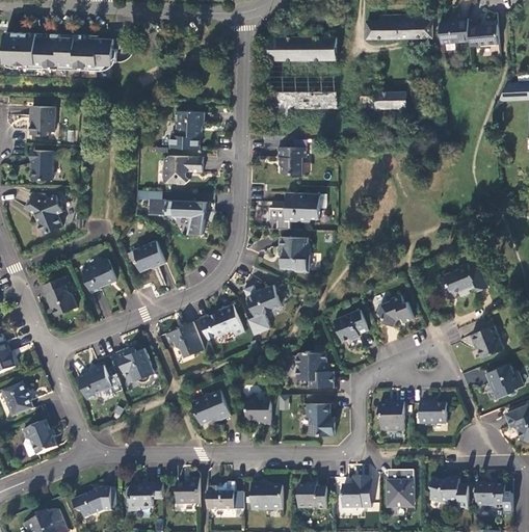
[(379,22),(366,22),(365,22),(366,38),(430,38),(430,26),(430,15),(379,18),(379,22)]
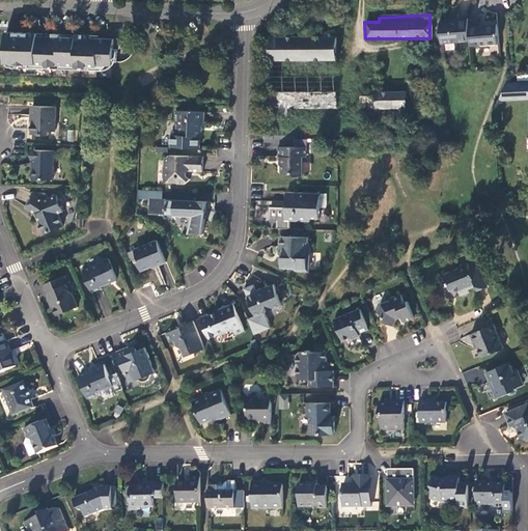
[(466,26),(465,18),(455,19),(455,22),(437,24),(439,43),(441,42),(442,51),(455,50),(454,40),(467,39),(466,26)]
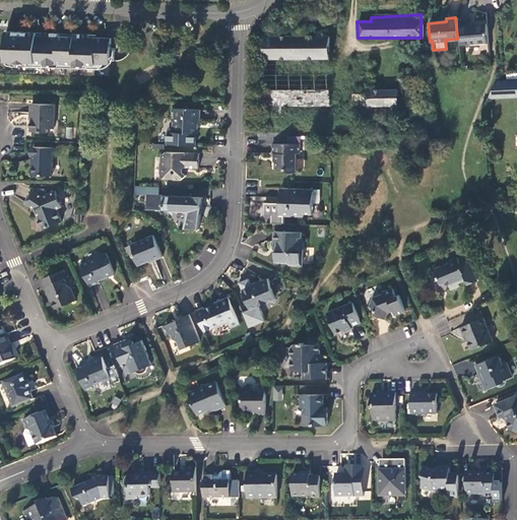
[(485,44),(483,23),(456,25),(457,39),(458,46),(485,44)]
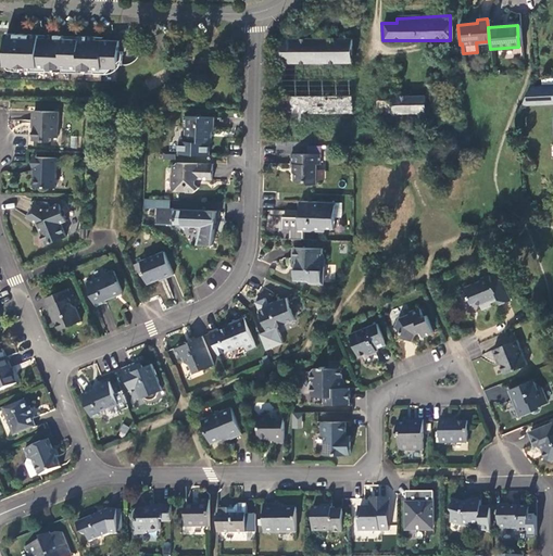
[(120,63),(121,52),(116,52),(117,38),(3,35),(3,36),(0,36),(0,62),(3,62),(2,78),(115,83),(116,70),(116,66),(120,63)]
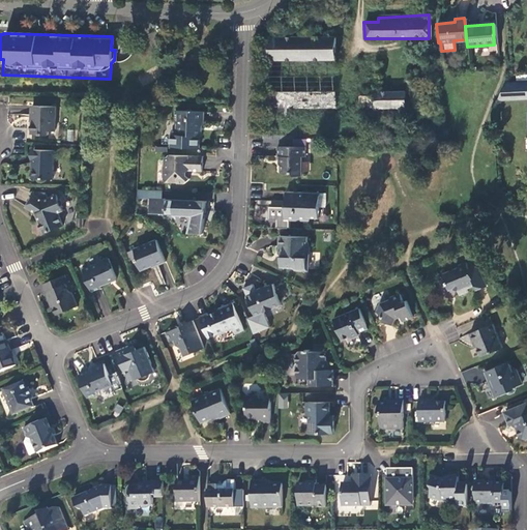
[(261,60),(331,61),(331,37),(262,36),(261,60)]
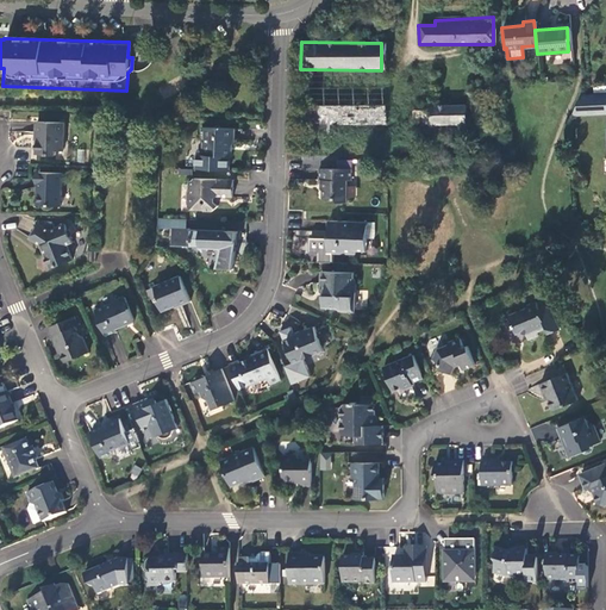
[(461,128),(463,106),(425,103),(424,123),(461,128)]
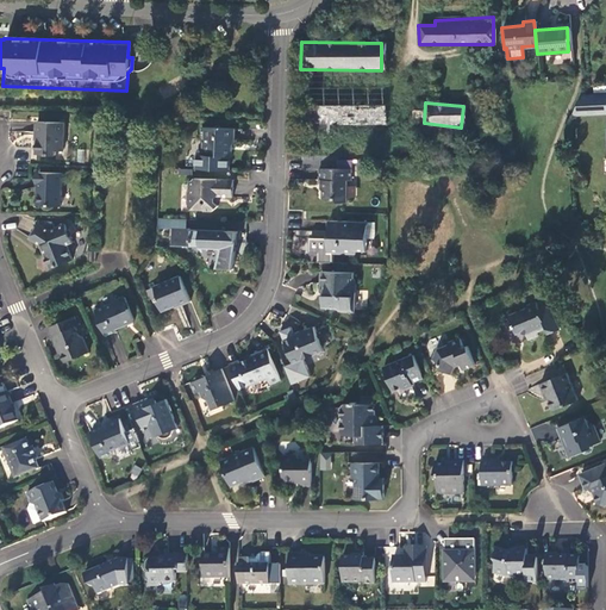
[(313,126),(381,128),(382,106),(314,105),(313,126)]
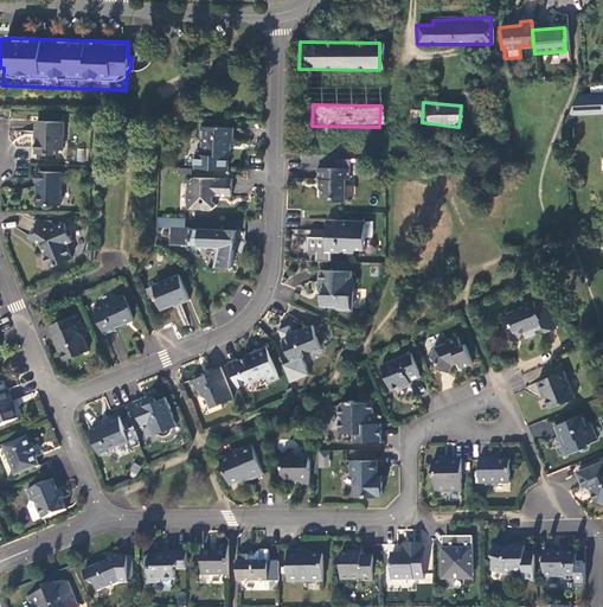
[(61,123),(33,121),(33,132),(36,132),(34,139),(33,139),(32,153),(52,154),(52,149),(59,149),(61,123)]
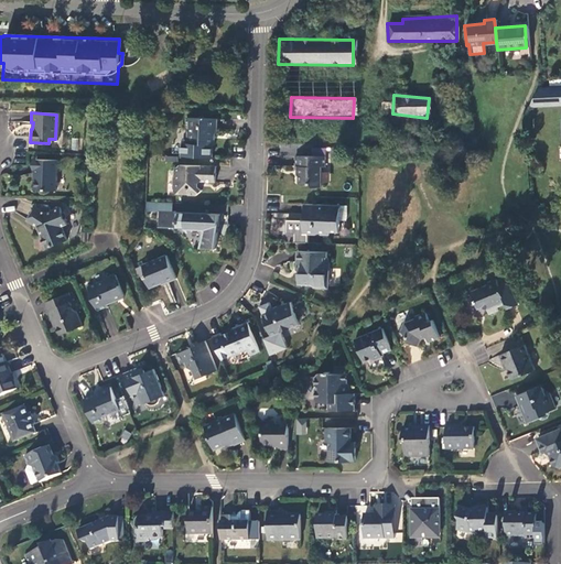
[(211,145),(213,145),(213,132),(214,132),(215,119),(185,118),(185,129),(189,133),(189,144),(181,144),(180,156),(211,158),(211,145)]
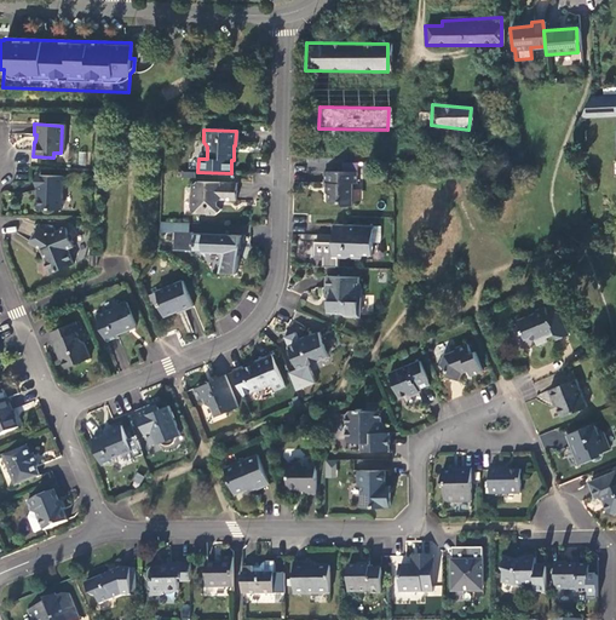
[(356,172),(323,172),(323,184),(327,184),(327,202),(339,202),(343,207),(352,207),(351,187),(353,184),(357,184),(356,172)]
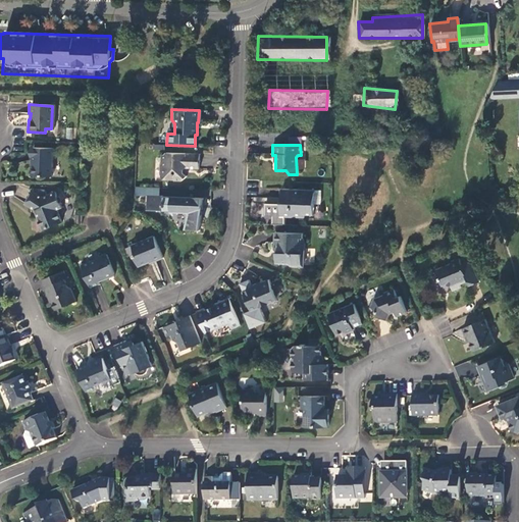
[(50,176),(52,150),(31,148),(30,175),(50,176)]
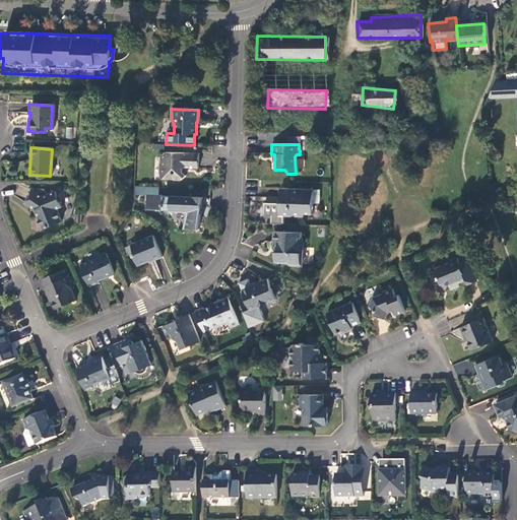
[(198,154),(169,153),(167,155),(166,164),(163,168),(163,170),(166,174),(166,178),(167,180),(177,180),(177,182),(184,182),(188,177),(184,174),(185,170),(187,168),(189,170),(198,170),(198,169),(198,154)]
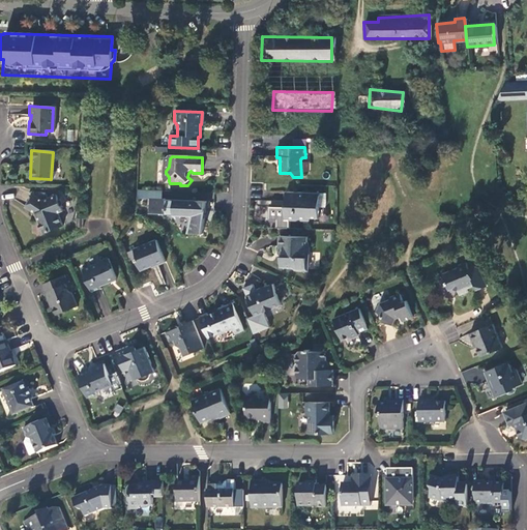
[(322,193),(284,193),(284,207),(267,207),(267,221),(274,221),(275,228),(286,229),(286,221),(305,222),(305,217),(315,218),(315,207),(321,207),(322,193)]
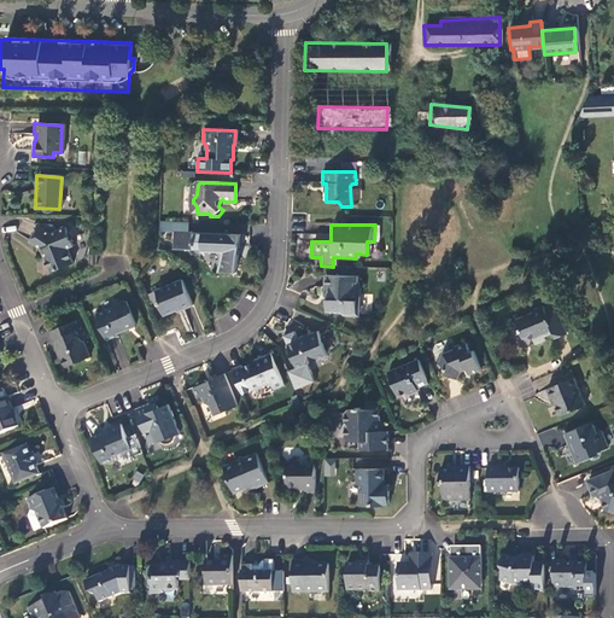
[(50,235),(35,229),(28,245),(39,249),(48,272),(71,263),(66,251),(72,249),(65,229),(50,235)]
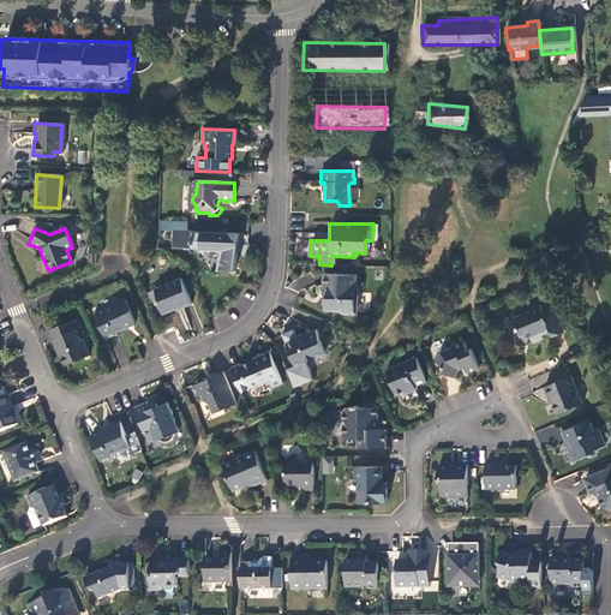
[(239,233),(172,232),(172,249),(220,251),(221,254),(222,255),(219,267),(234,268),(239,233)]
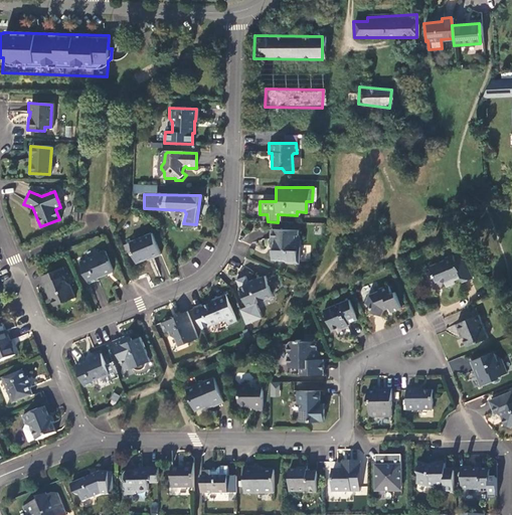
[(296,230),(269,230),(269,240),(274,240),(274,246),(272,246),(272,260),(283,261),(285,264),(296,264),(296,248),(298,245),(299,238),(296,235),(296,230)]
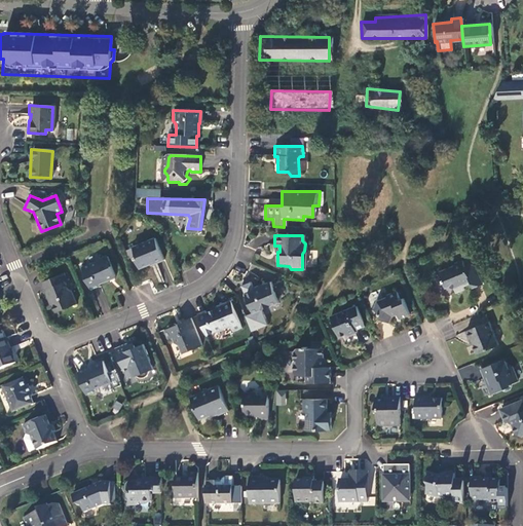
[(154,238),(132,248),(136,257),(134,258),(138,269),(152,263),(153,264),(163,260),(154,238)]
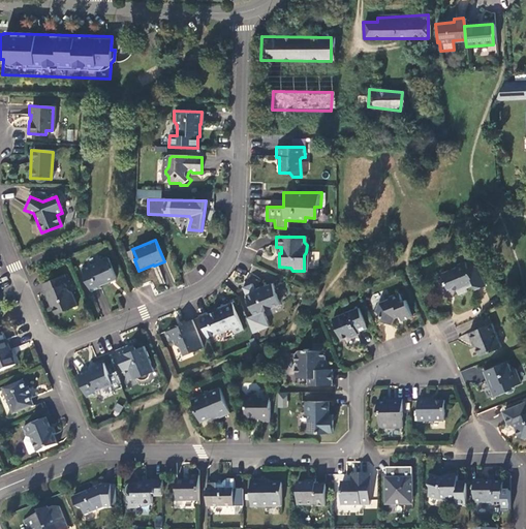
[(98,262),(82,270),(90,291),(99,288),(98,285),(115,278),(106,258),(97,261),(98,262)]
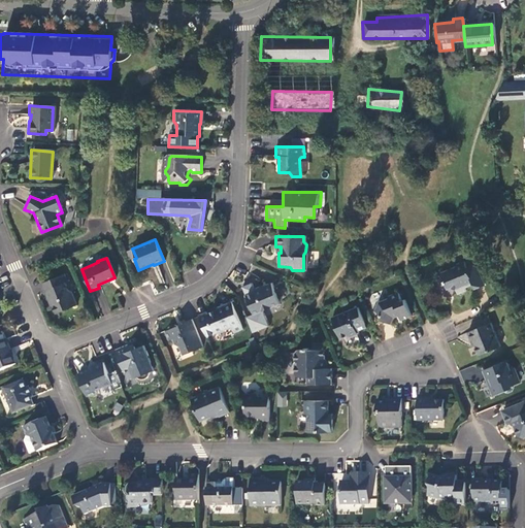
[(483,285),(476,267),(470,264),(465,267),(463,261),(455,265),(454,267),(440,273),(447,288),(450,287),(455,290),(456,293),(464,290),(463,287),(471,284),(473,288),(483,285)]
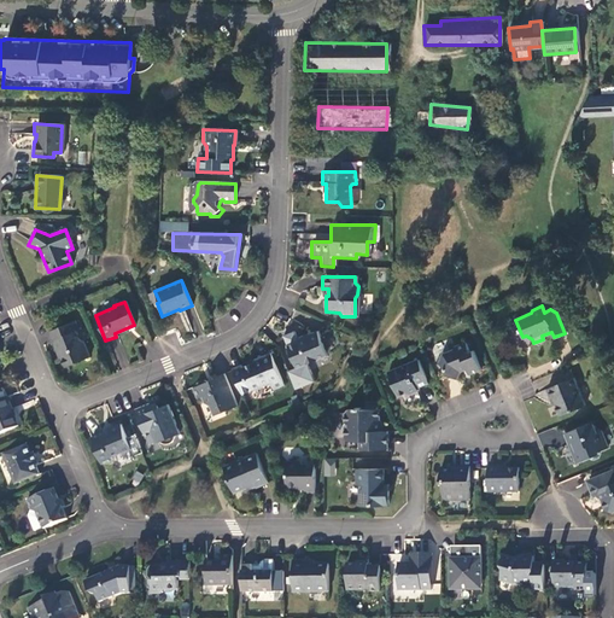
[(75,321),(47,332),(51,342),(52,342),(57,351),(58,350),(65,367),(75,363),(75,362),(88,356),(83,342),(79,339),(76,332),(79,331),(75,321)]
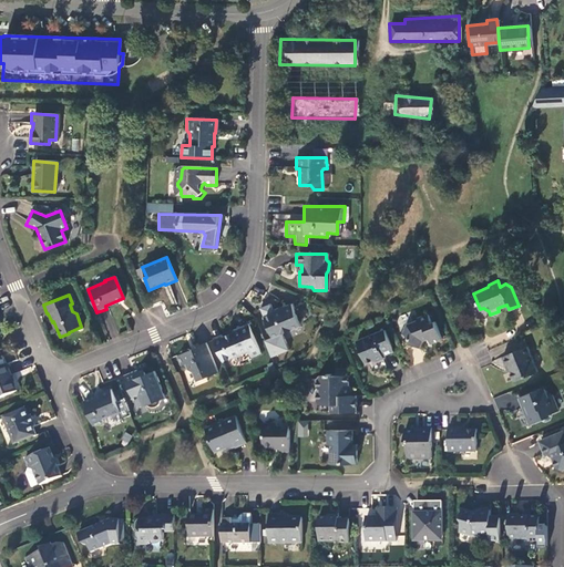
[(274,313),(264,318),(272,337),(290,329),(290,327),(299,323),(291,305),(278,310),(279,313),(275,316),(274,313)]
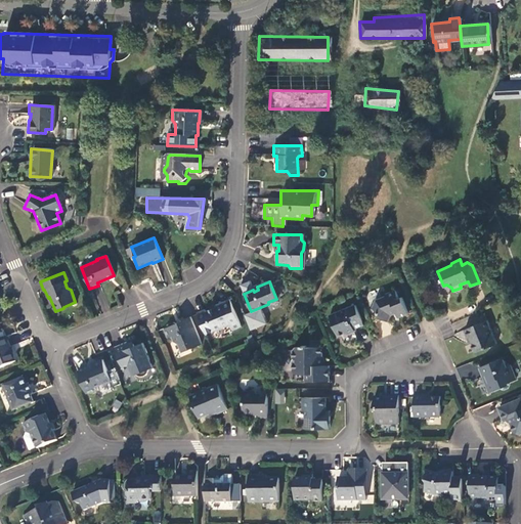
[(408,312),(402,297),(398,299),(394,290),(384,294),(383,296),(375,300),(371,308),(377,312),(379,317),(388,320),(391,312),(395,311),(397,316),(408,312)]
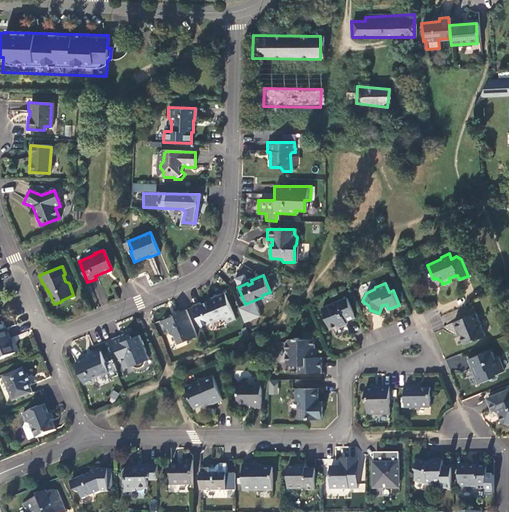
[(199,305),(206,323),(222,316),(224,323),(235,319),(223,292),(215,296),(215,298),(199,305)]
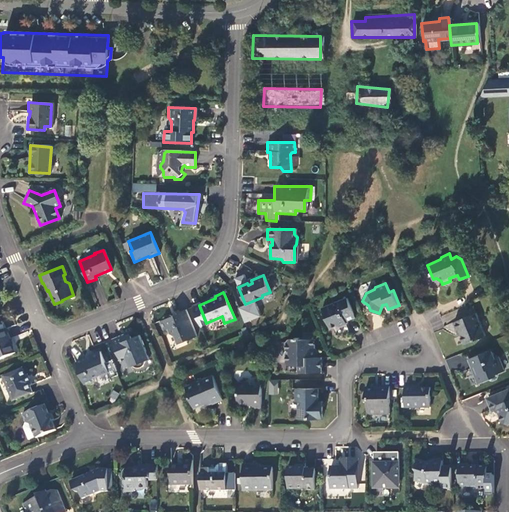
[(354,317),(345,298),(320,309),(328,328),(334,326),(338,328),(347,323),(346,321),(354,317)]
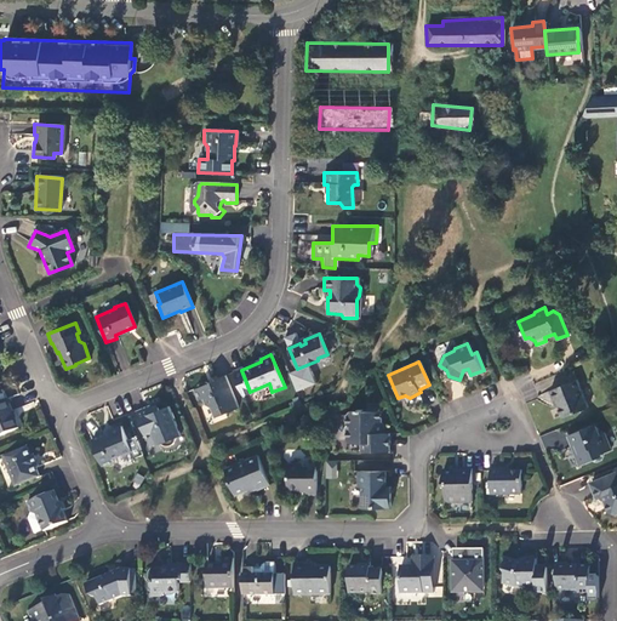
[(587,405),(571,366),(544,377),(552,400),(554,399),(561,416),(587,405)]
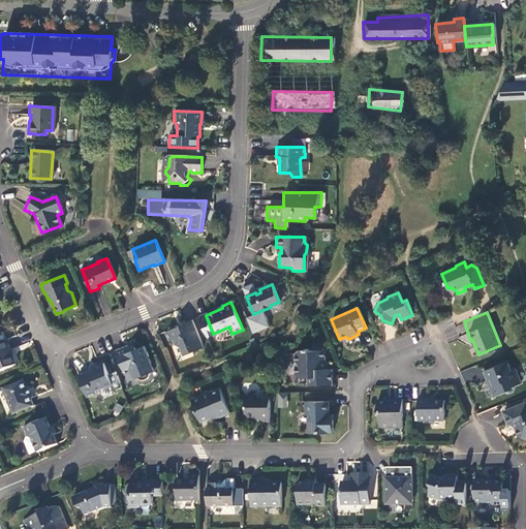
[(197,317),(206,337),(207,336),(213,334),(206,315),(205,313),(197,317)]
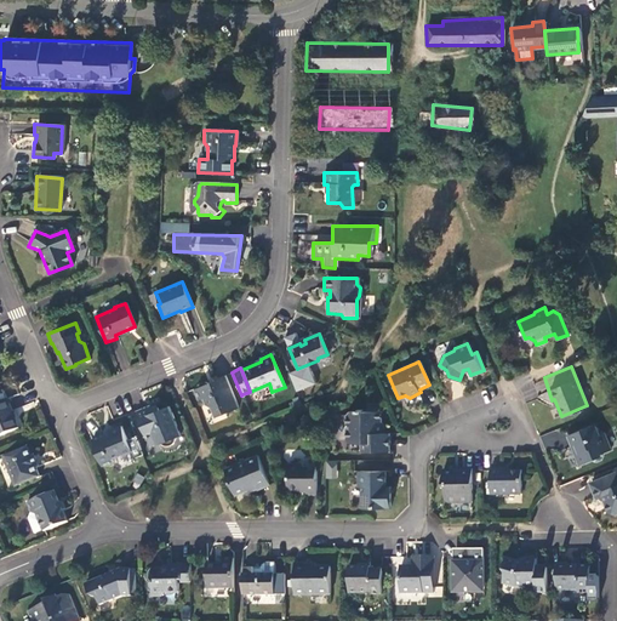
[(236,406),(223,374),(212,379),(213,380),(207,382),(204,381),(203,385),(192,389),(196,400),(201,398),(204,404),(210,406),(215,416),(236,406)]
